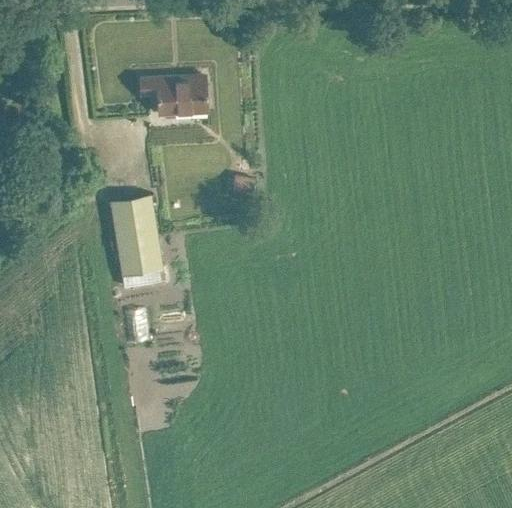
[(208,114),(207,99),(206,79),(174,80),(174,76),(140,78),(141,96),(149,95),(161,95),(162,116),(208,114)]
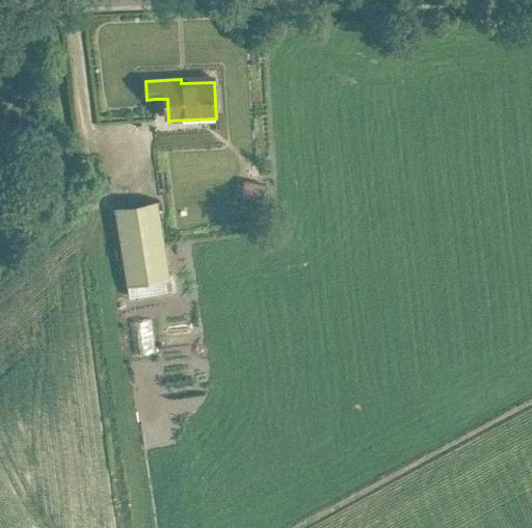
[(250,186),(247,200),(261,203),(264,189),(250,186)]
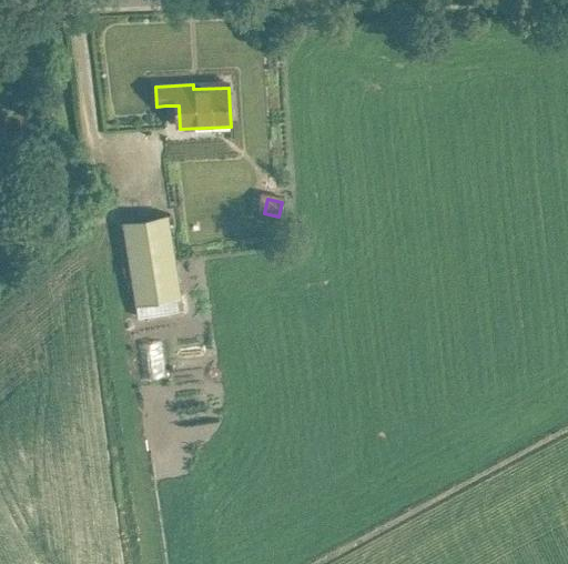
[(138,321),(182,314),(166,217),(123,224),(138,321)]
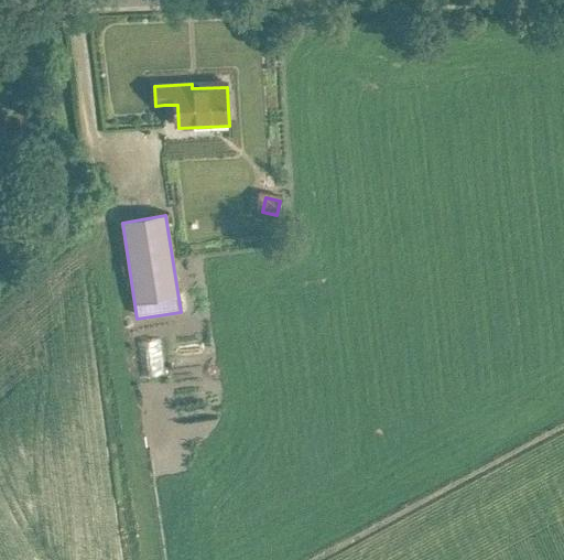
[(191,377),(181,314),(139,321),(149,384),(191,377)]
